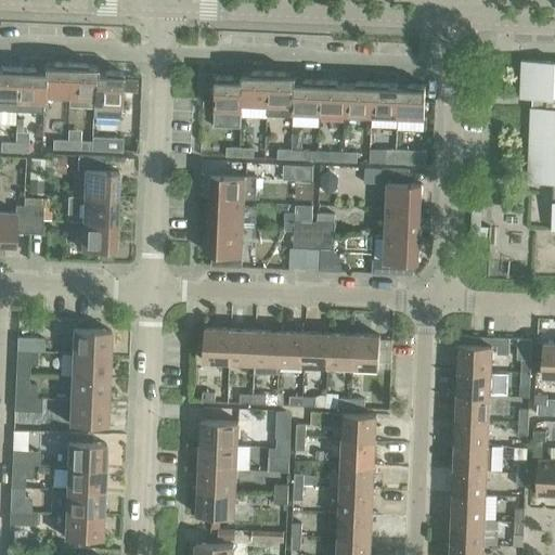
[(551,230),(554,229),(554,61),(521,60),(519,98),(530,99),(527,182),(553,183),(551,230)]
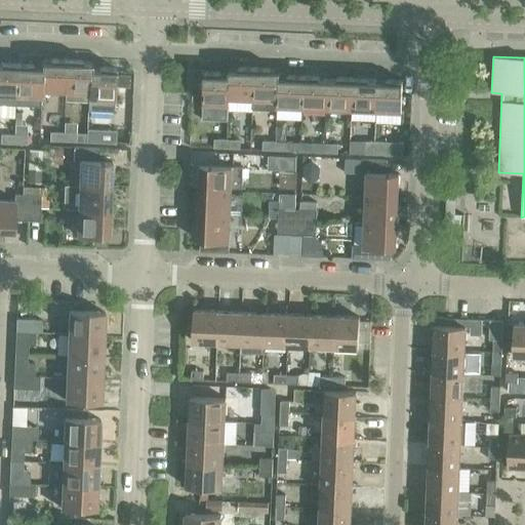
[(40,90),(65,91),(66,59),(49,58),(49,62),(40,62),(40,68),(41,68),(40,90)]
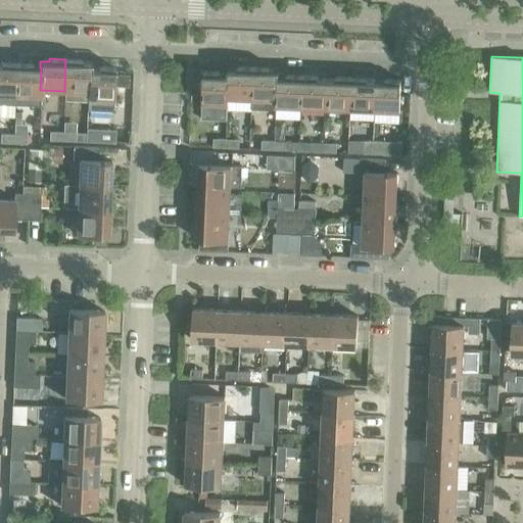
[(64,91),(88,92),(89,92),(89,69),(90,69),(90,63),(81,62),(82,60),(65,59),(64,91)]
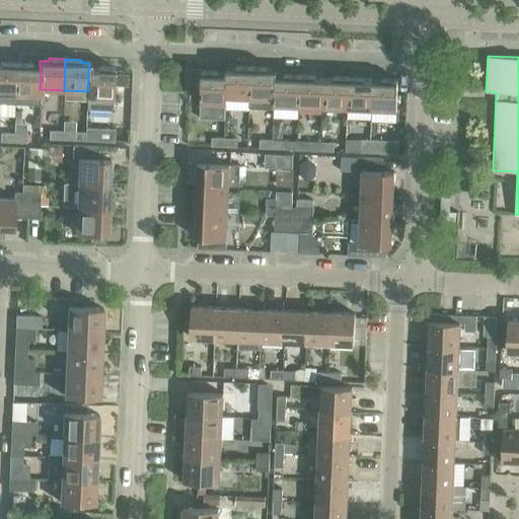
[(0,93),(14,94),(16,63),(0,62),(0,93)]
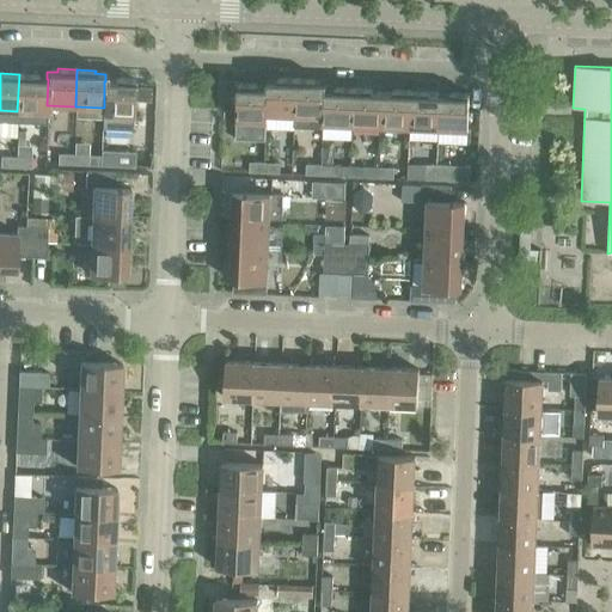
[(47,112),(47,105),(48,79),(47,79),(37,78),(38,75),(19,74),(17,111),(47,112)]
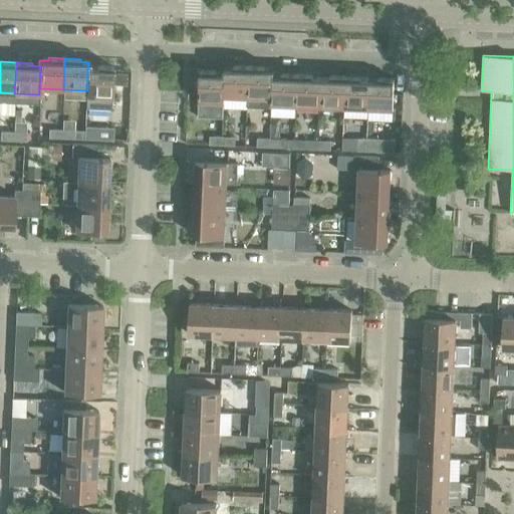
[(87,90),(86,90),(85,96),(111,97),(112,66),(96,65),(96,68),(88,68),(87,68),(87,90)]
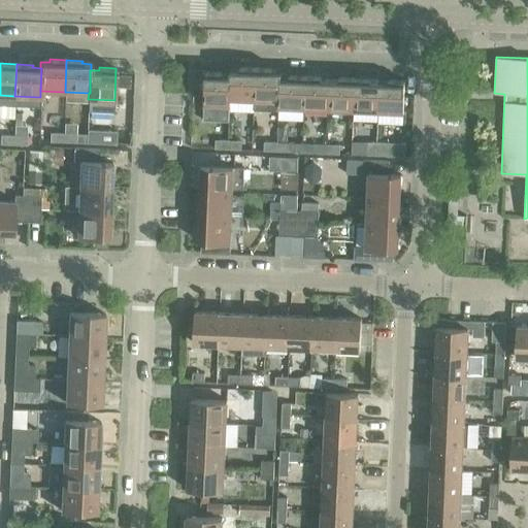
[(229,99),(230,99),(254,100),(256,68),(239,67),(239,70),(230,69),(230,76),(229,99)]
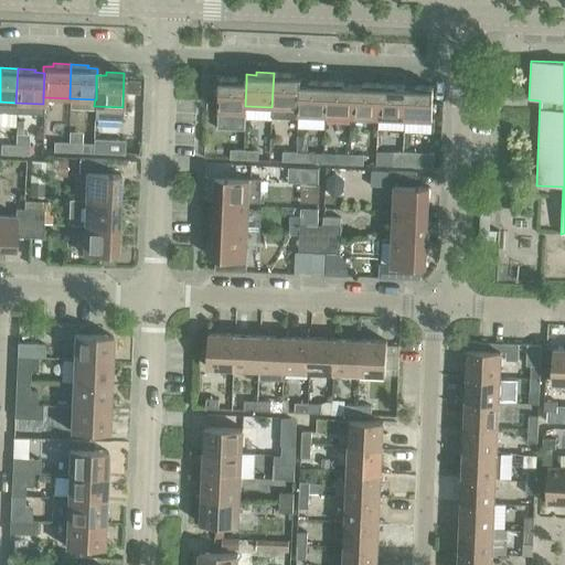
[(272,107),(298,108),(299,108),(299,84),(300,84),(300,76),(291,76),(291,74),(274,73),(272,107)]
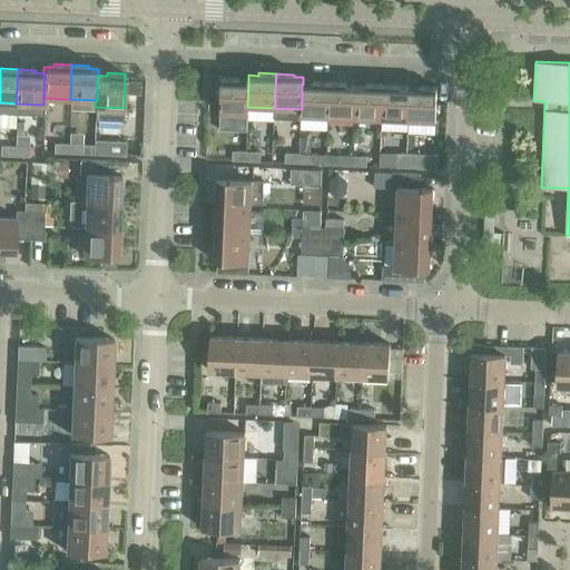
[(248,114),(248,107),(247,107),(248,82),(239,81),(239,79),(222,78),(219,112),(248,114)]
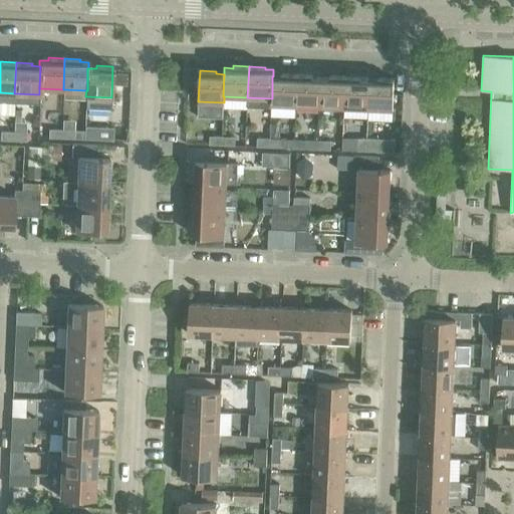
[(114,73),(113,82),(127,82),(127,73),(114,73)]
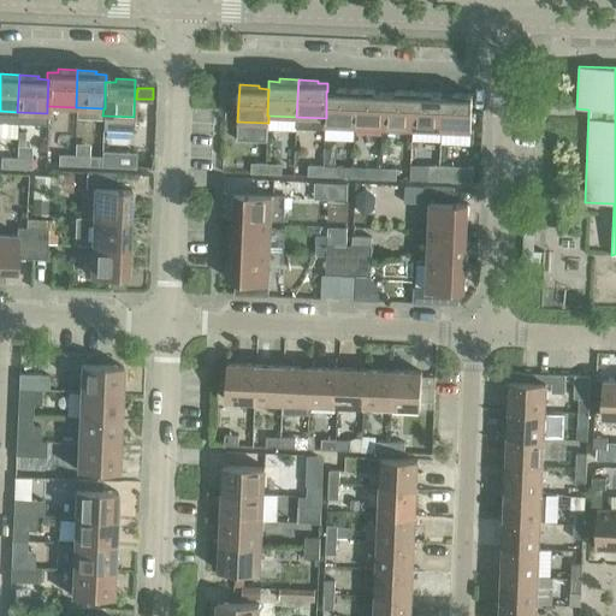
[(325,125),(354,126),(355,89),(337,88),(337,92),(327,92),(326,92),(326,118),(325,118),(325,125)]
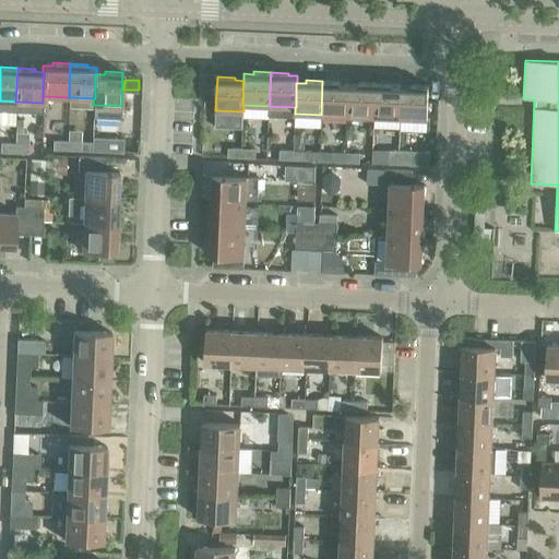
[(321,115),(347,116),(348,85),(340,84),(340,82),(322,81),(321,115)]
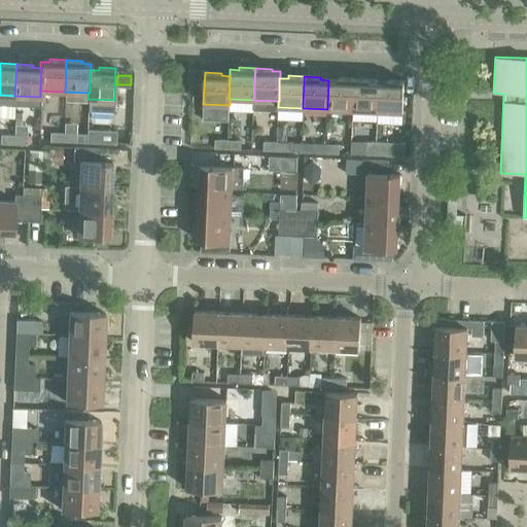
[(327,109),(352,110),(353,78),(338,77),(337,80),(328,80),(327,109)]
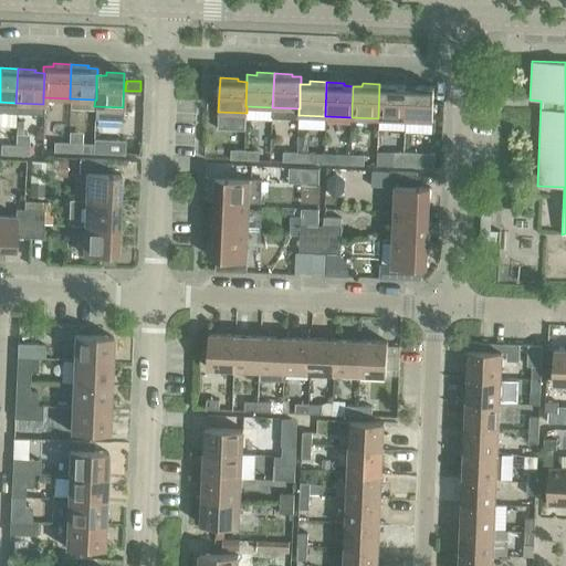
[(378,118),(405,119),(406,88),(397,88),(397,85),(379,84),(378,118)]
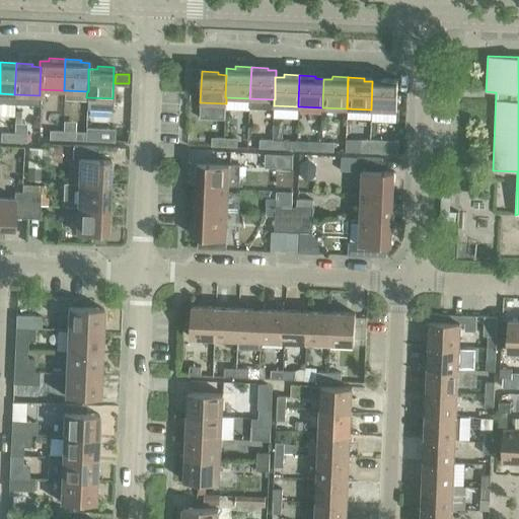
[(372,81),(371,109),(396,110),(397,79),(381,79),(380,81),(372,81)]
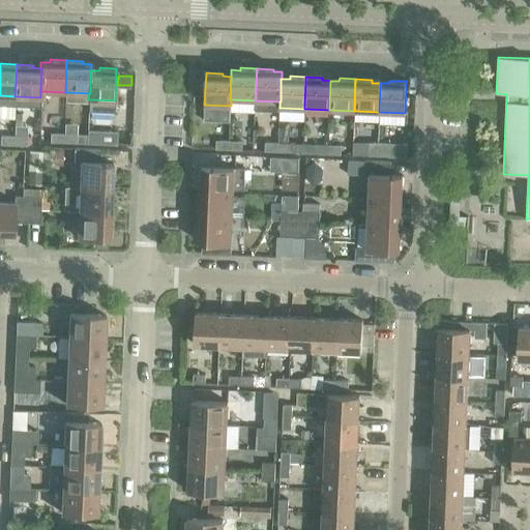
[(86,144),(95,144),(96,131),(87,130),(86,144)]
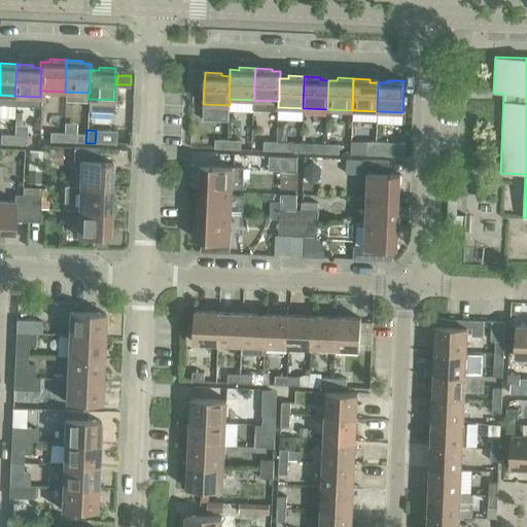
[(49,142),(63,142),(63,133),(49,133),(49,142)]
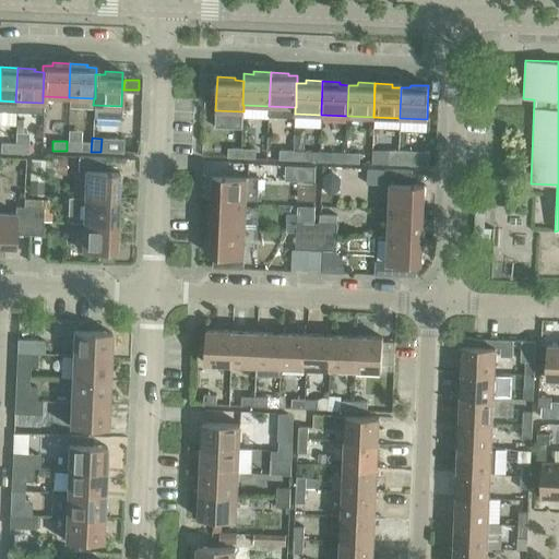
[(67,141),(67,151),(80,151),(81,142),(67,141)]
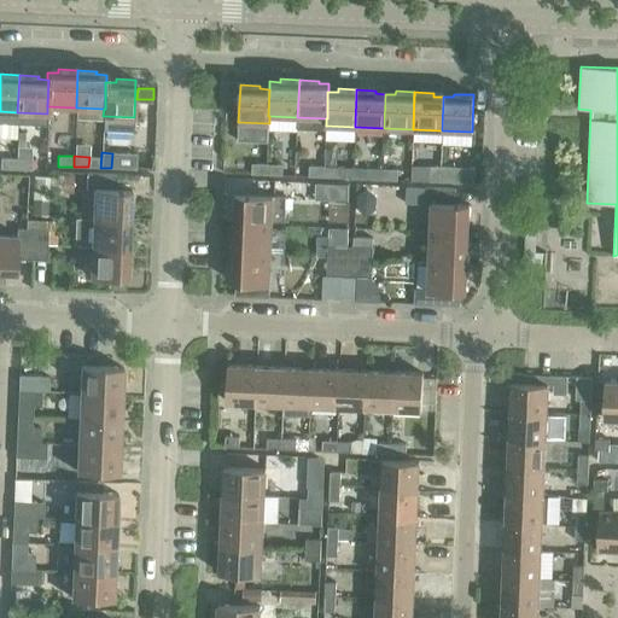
[(0,159),(0,168),(15,169),(16,159),(0,158),(0,159)]
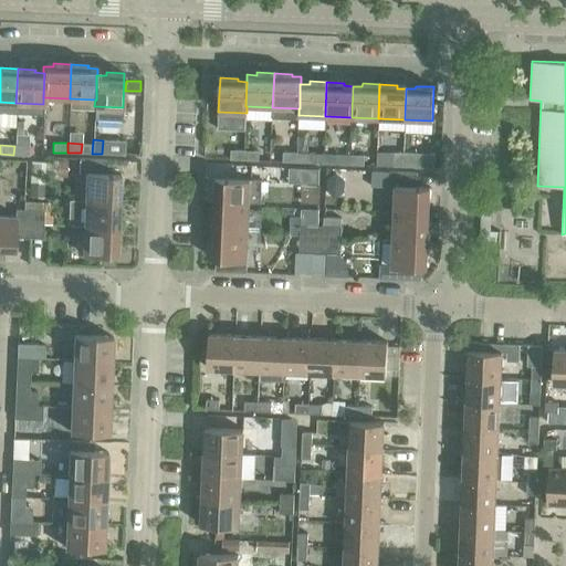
[(14,146),(13,155),(28,156),(28,146),(14,146)]
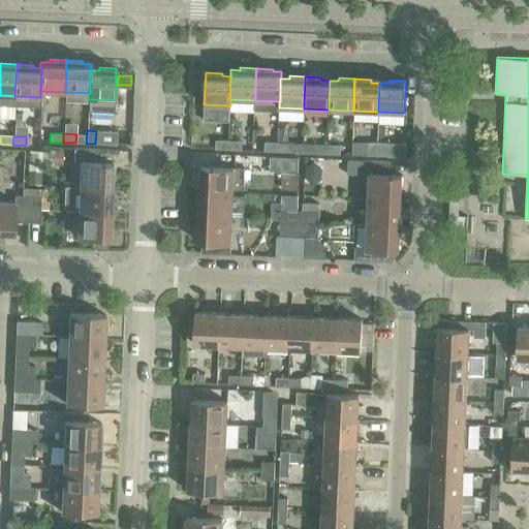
[(215,149),(228,150),(228,141),(215,141),(215,149)]
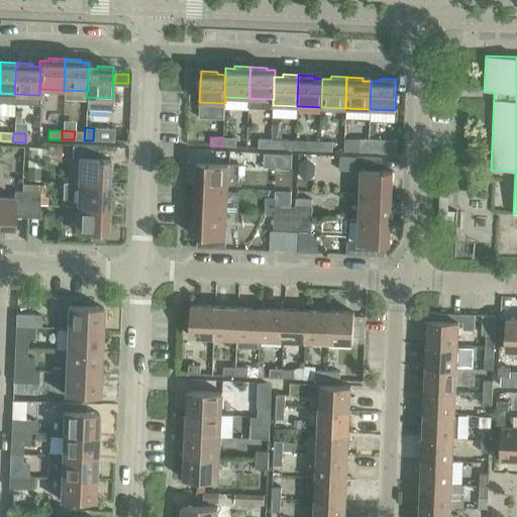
[(223,137),(223,146),(236,146),(236,138),(223,137)]
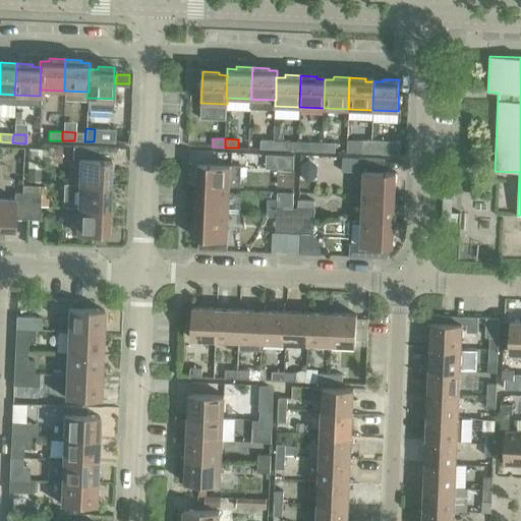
[(259,149),(273,150),(274,140),(261,140),(259,149)]
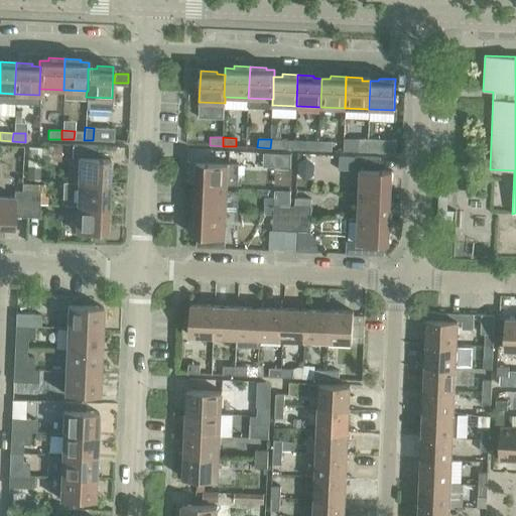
[(271,139),(270,148),(283,148),(283,140),(271,139)]
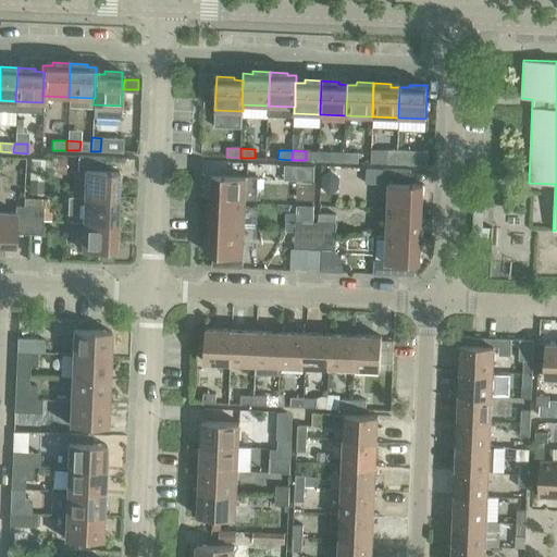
[(386,164),(396,164),(396,150),(386,150),(386,164)]
